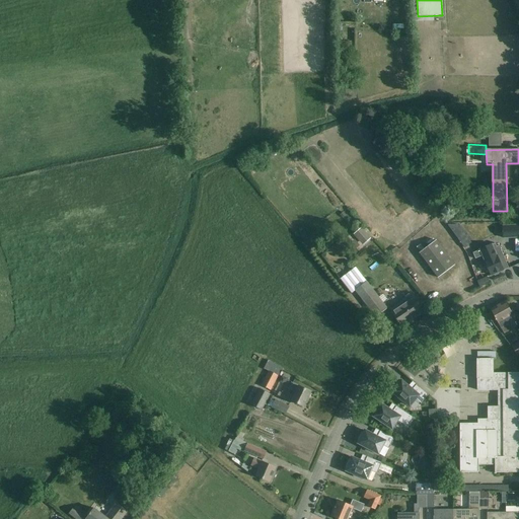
[(518,225),(503,226),(503,238),(518,237),(518,225)]
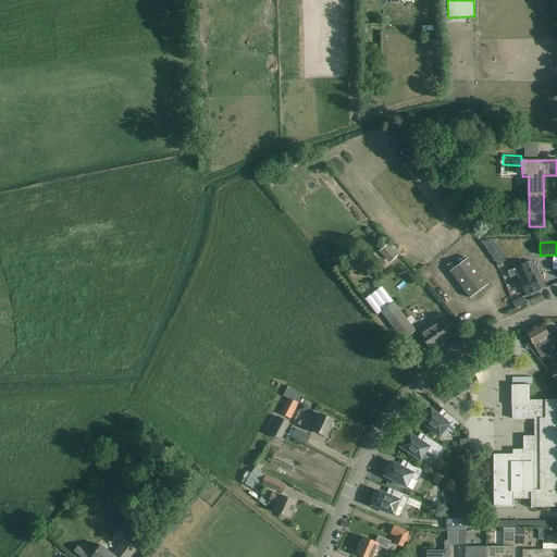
[(396,243),(391,247),(398,257),(404,251),(396,243)]
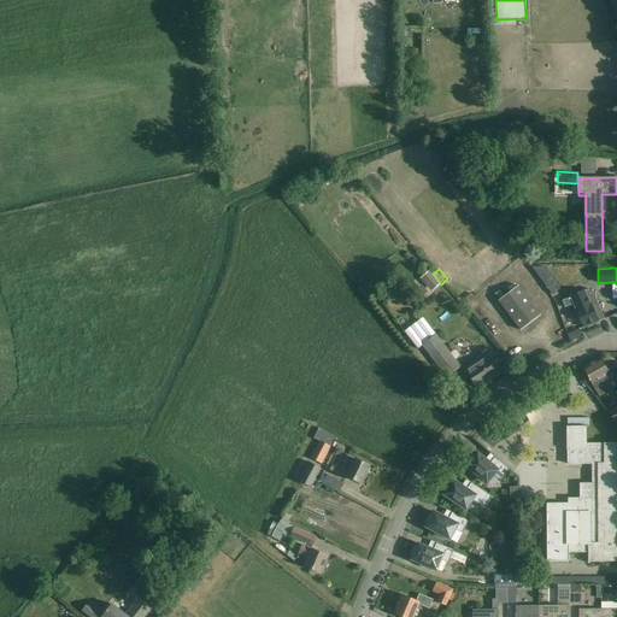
[(583,282),(593,277),(589,269),(579,274),(583,282)]
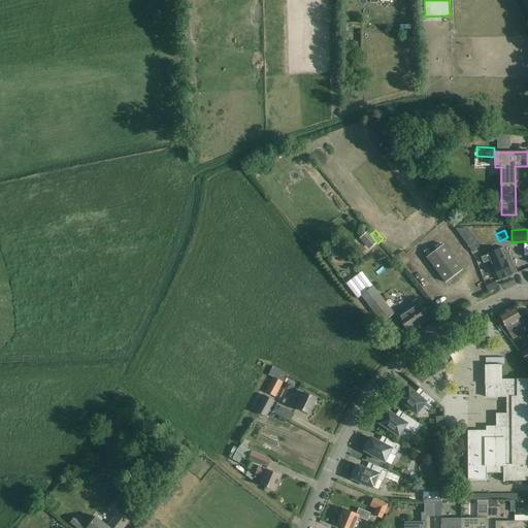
[(361,239),(369,250),(376,243),(368,233),(361,239)]
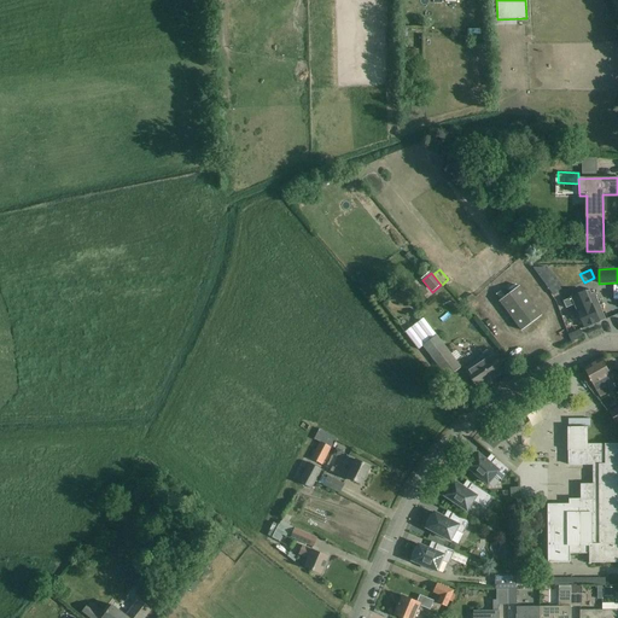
[(524,332),(542,318),(518,287),(500,302),(524,332)]
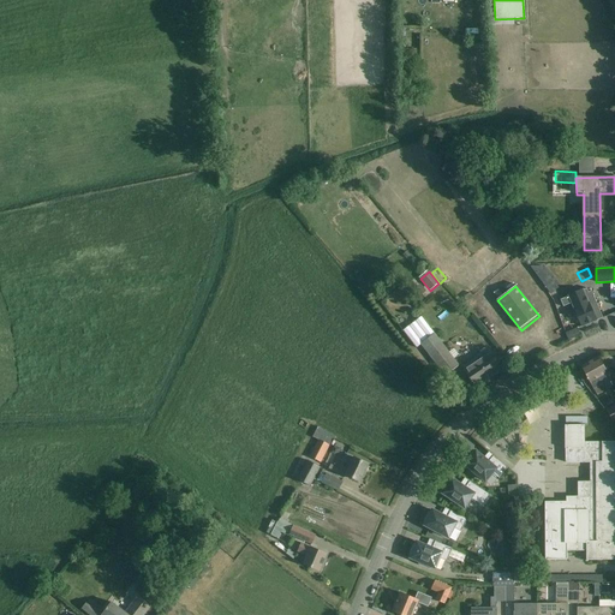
[(587,288),(560,300),(563,308),(572,304),(578,316),(583,327),(585,326),(586,327),(590,326),(591,323),(603,318),(591,291),(589,293),(587,288)]
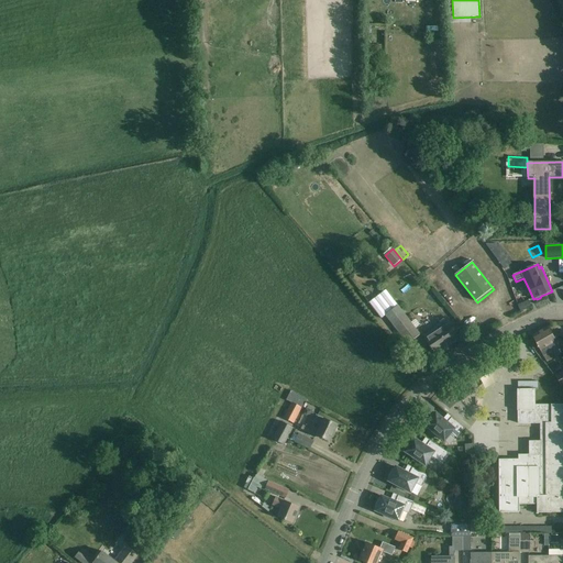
[(382,319),(385,316),(407,344),(420,334),(386,290),(370,304),(382,319)]
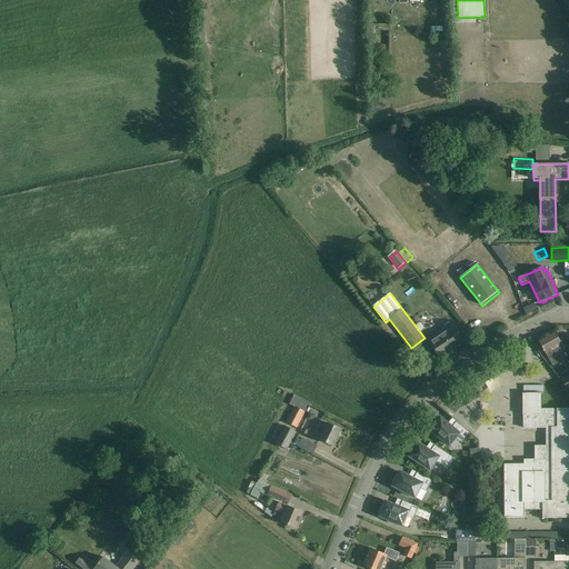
[(430,342),(435,349),(440,358),(463,342),(451,325),(442,330),(441,328),(438,330),(441,335),(430,342)]
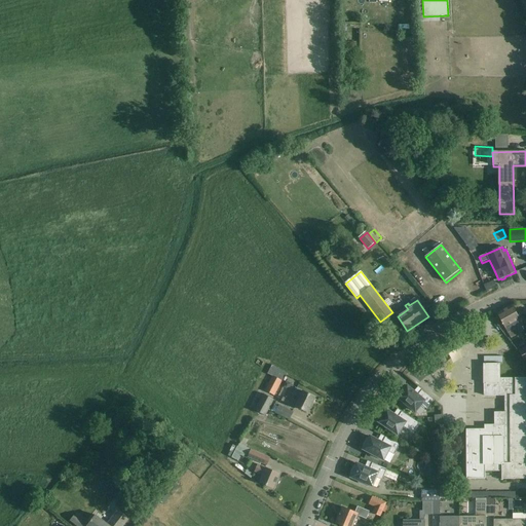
[(520,320),(512,306),(497,314),(502,323),(511,339),(519,335),(516,330),(522,326),(519,320),(520,320)]
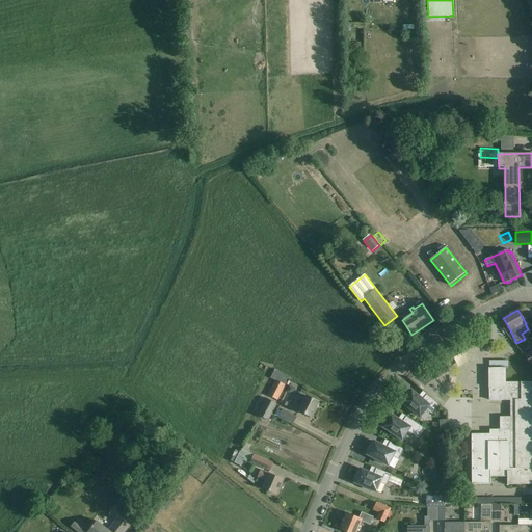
[(464,346),(458,351),(464,362),(472,356),(464,346)]
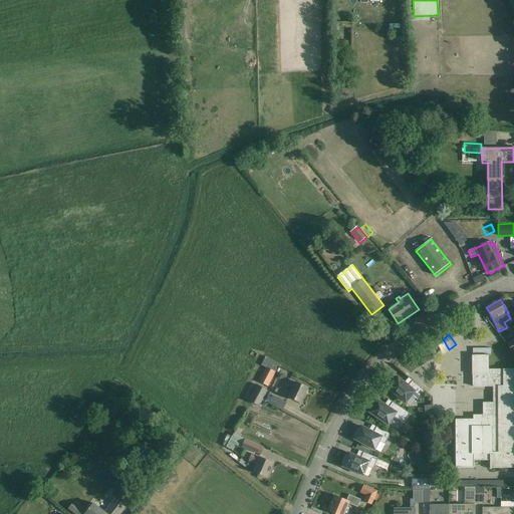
[(401,356),(409,350),(406,346),(398,352),(401,356)]
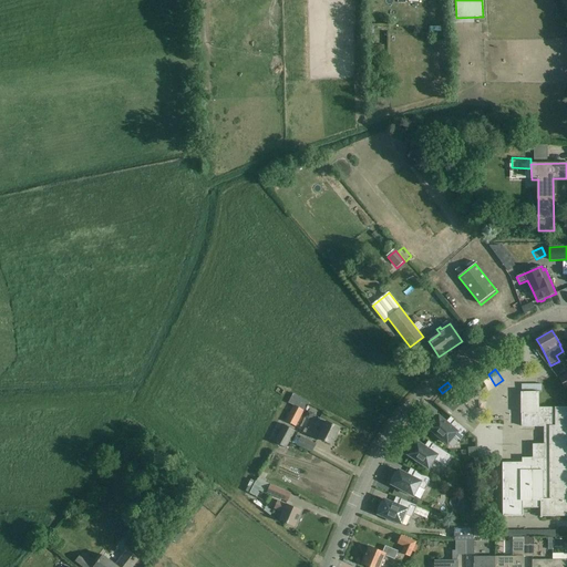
[(521,392),(521,393),(522,393),(522,413),(521,413),(521,414),(522,414),(522,426),(543,426),(544,445),(533,445),(533,459),(522,459),(521,459),(521,463),(501,463),(501,464),(502,464),(503,517),(523,516),(523,508),(540,508),(540,517),(566,516),(566,460),(566,426),(566,408),(539,408),(538,392),(521,392)]
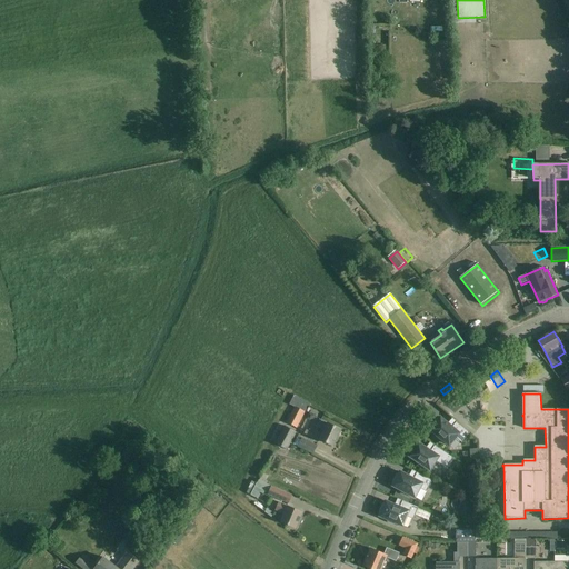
[(286,423),(297,429),(305,412),(295,407),(286,423)]
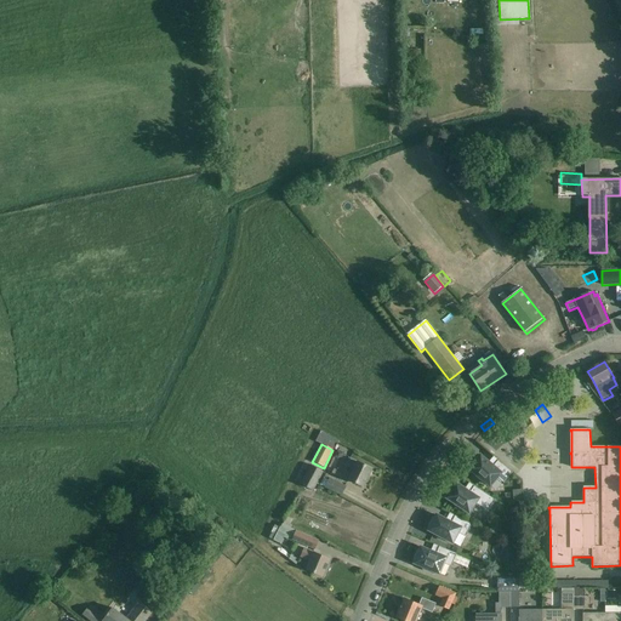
[(484,482),(490,486),(497,478),(503,483),(512,473),(499,461),(493,467),(480,456),(478,459),(477,457),(469,466),(472,467),(469,469),(477,476),(476,478),(482,483),(484,482)]
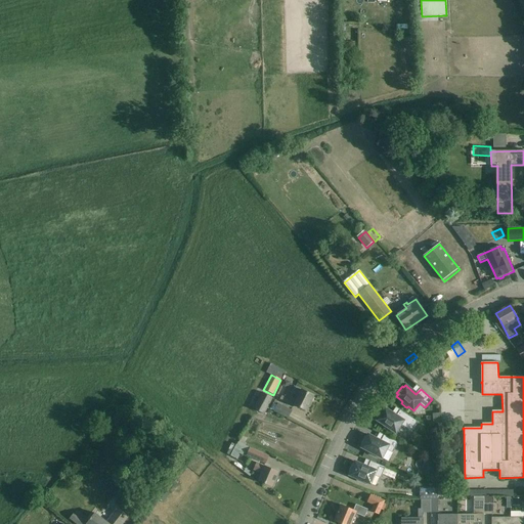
[(296,405),(298,406),(307,411),(314,396),(296,388),(293,394),(300,397),(296,405)]
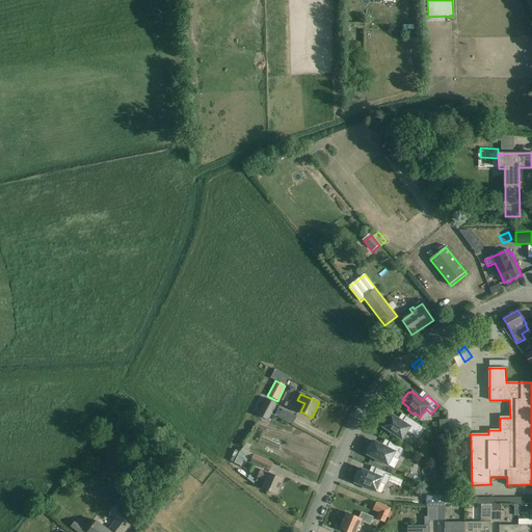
[(268,421),(277,404),(266,398),(258,416),(268,421)]
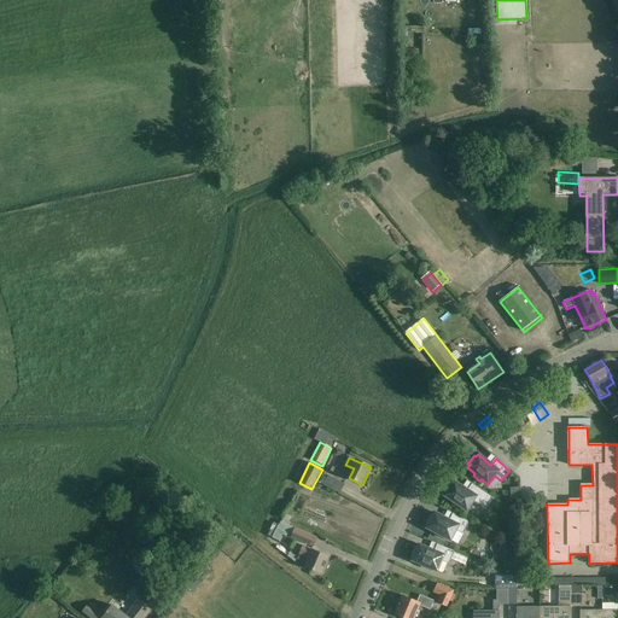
[(322,485),(328,488),(339,494),(344,484),(327,477),(322,485)]
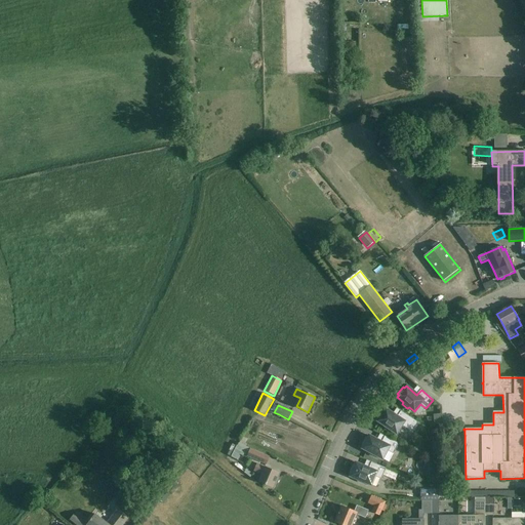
[(391,430),(397,434),(402,426),(413,433),(419,423),(401,411),(397,417),(386,409),(385,411),(382,410),(377,418),(379,419),(377,421),(385,426),(384,428),(390,432),(391,430)]
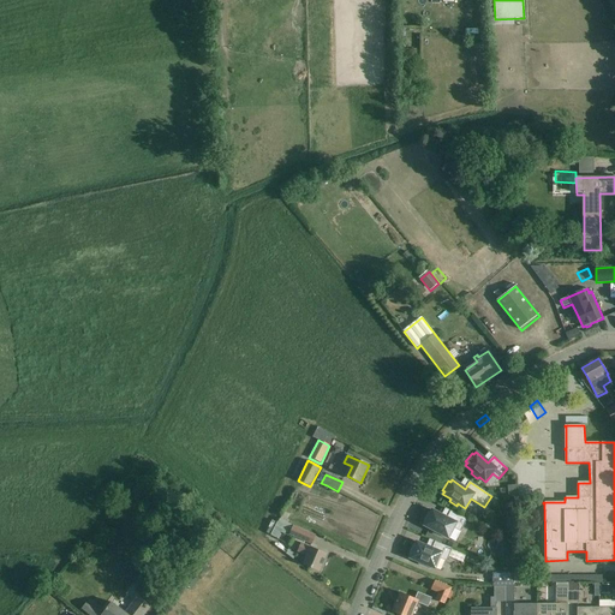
[(441,535),(448,538),(453,529),(460,532),(467,520),(451,512),(447,518),(433,511),(431,513),(429,513),(424,521),(427,523),(425,526),(434,530),(433,532),(440,536),(441,535)]
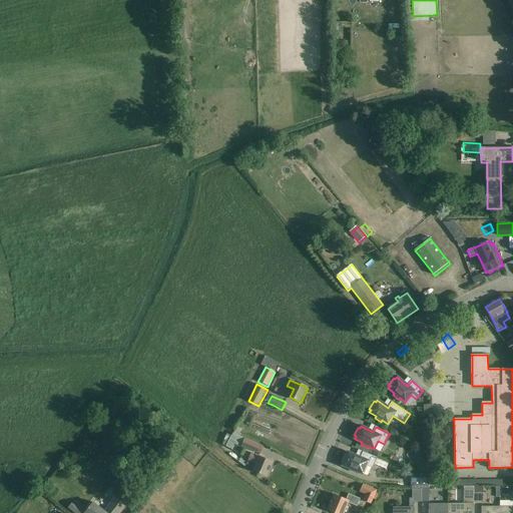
[(233,434),(225,448),(232,450),(236,440),(243,442),(241,446),(260,454),(263,447),(233,434)]
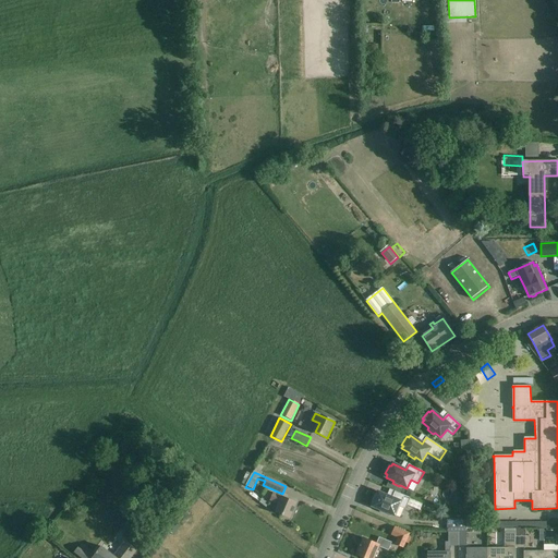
[(388,513),(395,516),(399,507),(405,509),(410,498),(395,492),(392,498),(378,493),(377,495),(375,494),(372,504),(374,504),(373,507),(380,510),(379,512),(387,514),(388,513)]
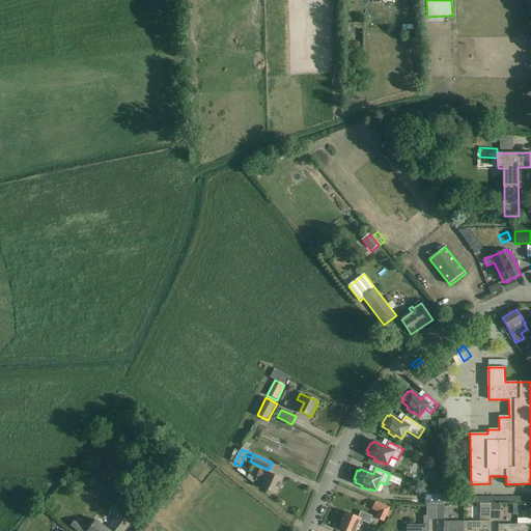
[(276,494),(282,479),(260,470),(257,476),(264,479),(261,487),(276,494)]
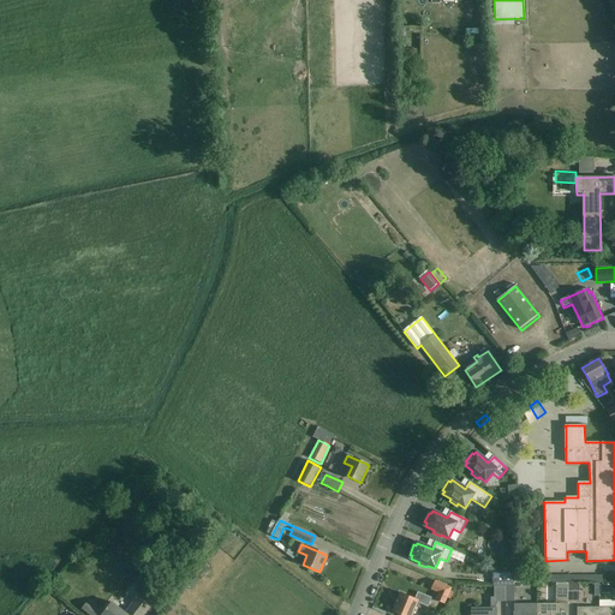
[(493,587),(495,587),(506,586),(514,586),(514,573),(493,573),(493,587)]
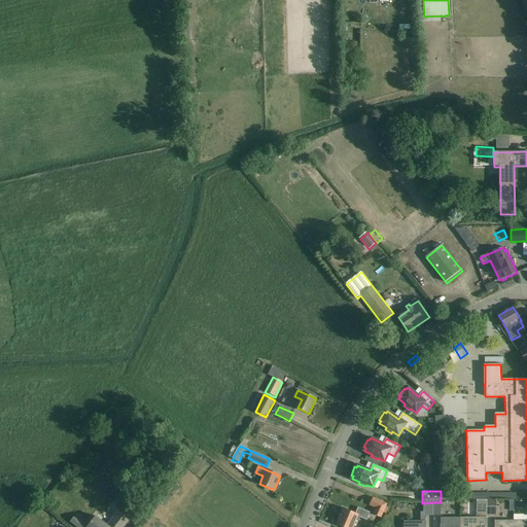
[(374,514),(381,518),(383,513),(386,514),(389,507),(386,506),(387,504),(374,498),(370,505),(376,508),(374,514)]
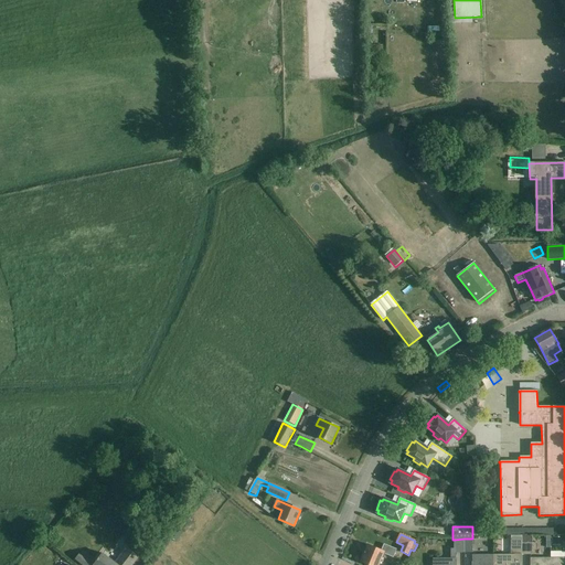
[(511,555),(493,555),(493,564),(521,564),(522,555),(522,544),(522,539),(522,535),(511,535),(511,555)]
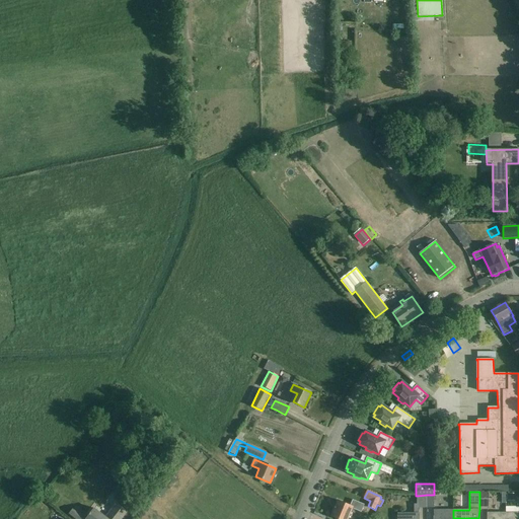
[(427,495),(418,496),(418,505),(414,505),(415,514),(397,514),(397,518),(419,518),(419,508),(427,508),(427,495)]
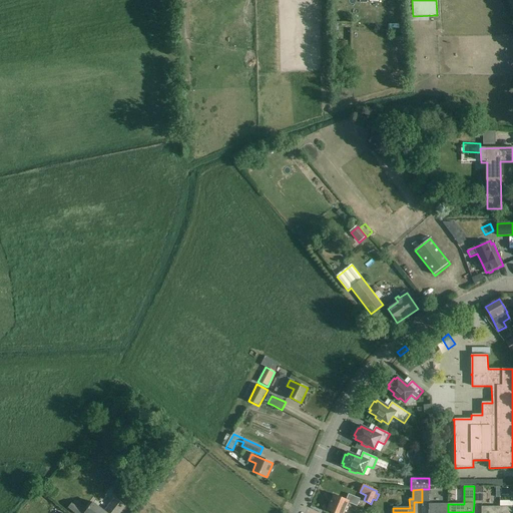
[(474,489),(474,494),(474,504),(483,504),(483,489),(474,489)]
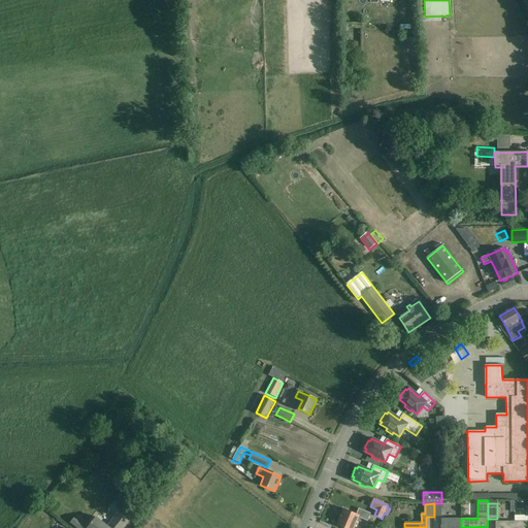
[(337,526),(342,527),(354,527),(359,518),(367,521),(370,514),(359,508),(356,515),(343,509),(337,526)]
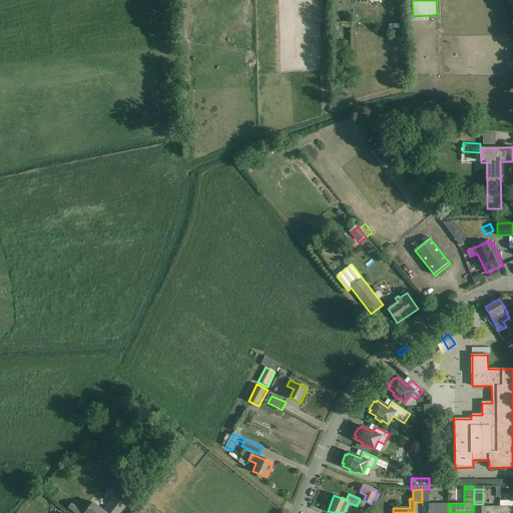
[(93,503),(91,505),(85,512),(119,512),(125,506),(115,498),(104,512),(93,503)]
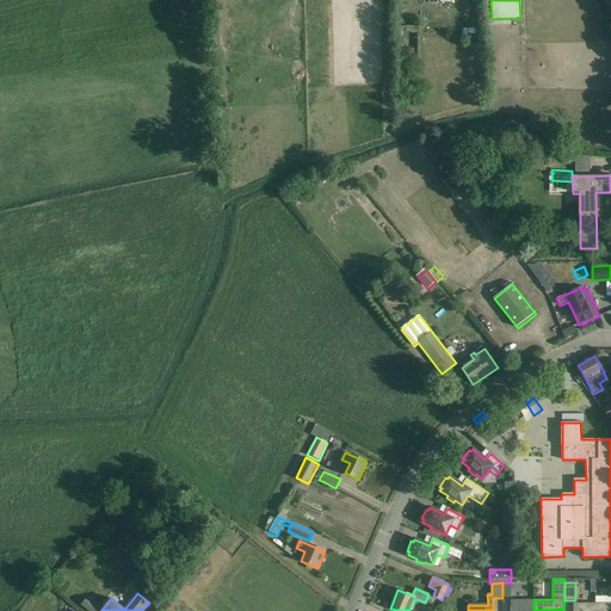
[(102,610),(107,604),(94,594),(90,602),(102,610)]
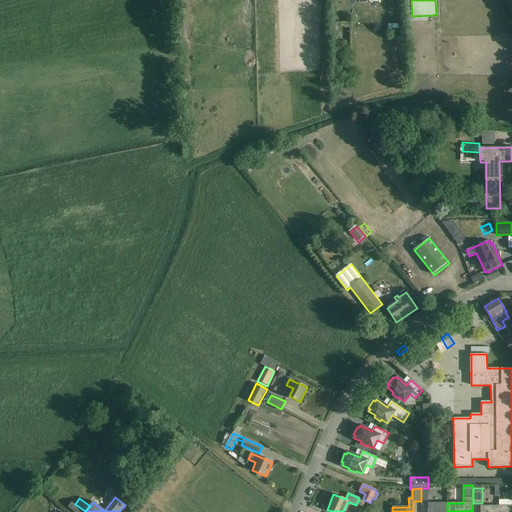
[(68,507),(74,511),(80,511),(82,510),(72,502),(68,507)]
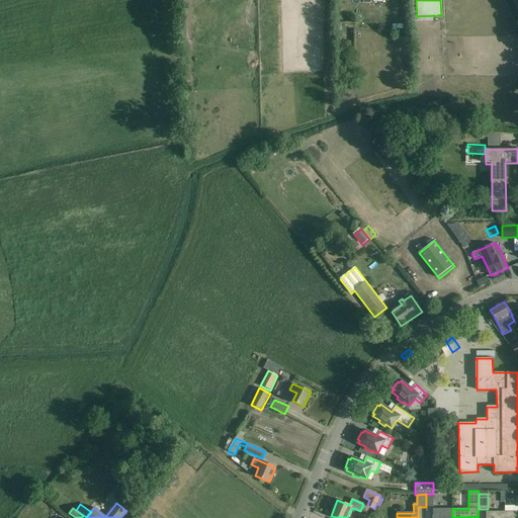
[(452,517),(452,509),(433,509),(432,517),(452,517)]
